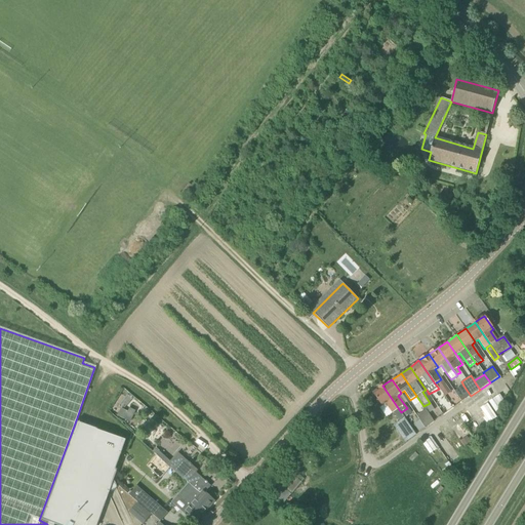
[(442,392),(447,388),(444,382),(438,387),(442,392)]
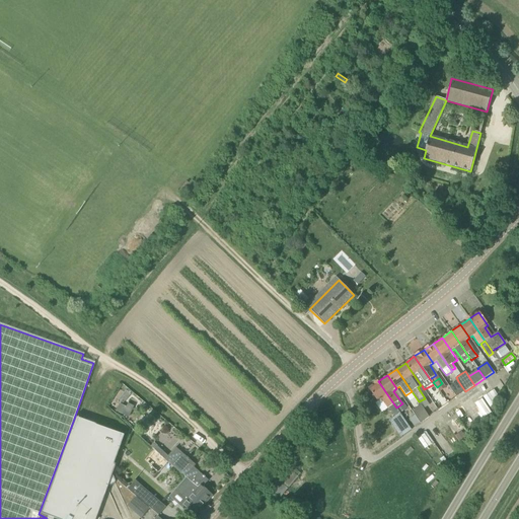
[(394,418),(400,414),(396,408),(378,381),(373,384),(368,388),(377,401),(381,399),(387,409),(388,409),(394,418)]
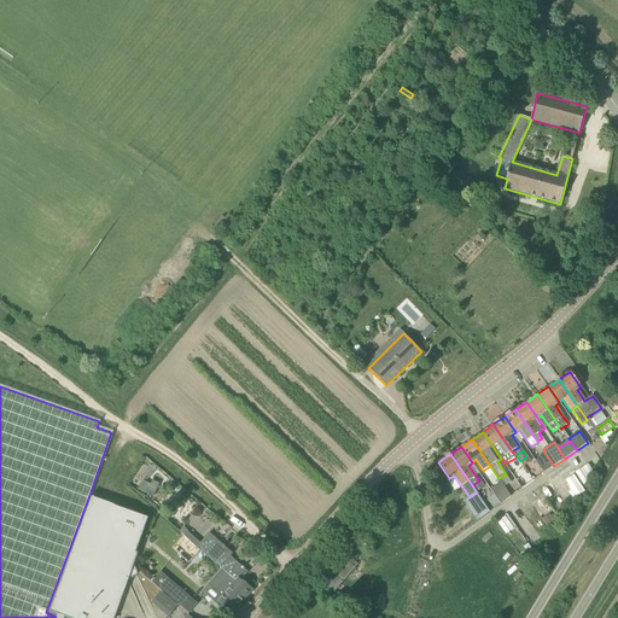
[(543,473),(554,466),(546,454),(535,461),(536,464),(543,473)]
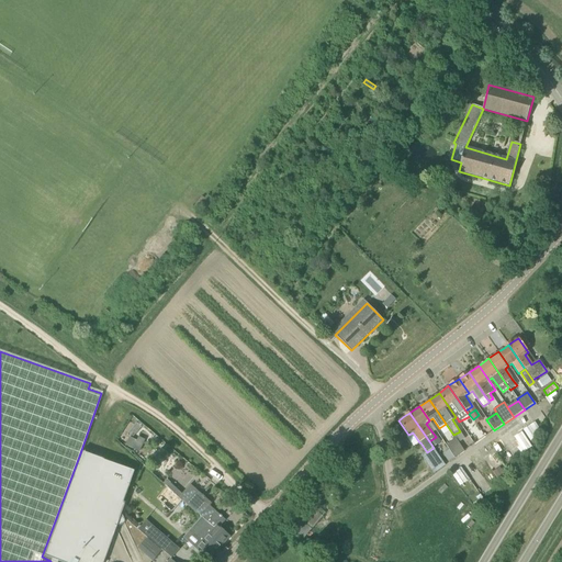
[(523,430),(529,440),(539,429),(535,423),(523,430)]
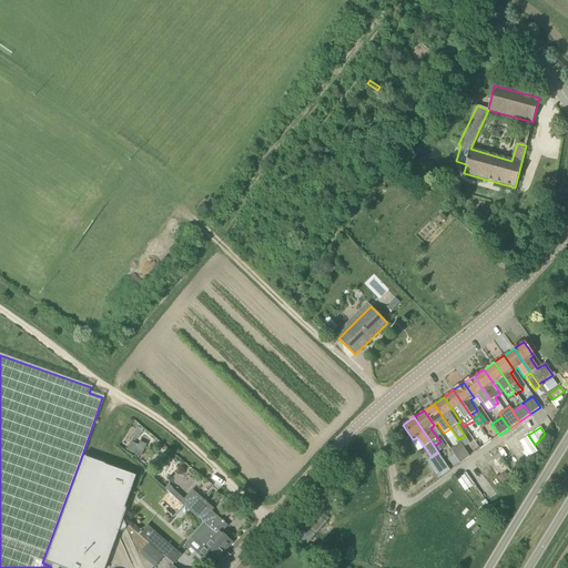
[(438,453),(446,447),(442,440),(440,442),(434,446),(438,453)]
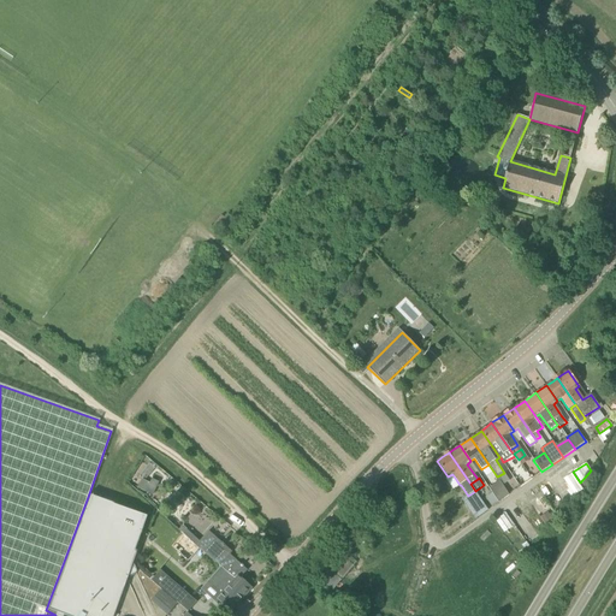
[(137,489),(146,492),(150,484),(142,479),(137,489)]
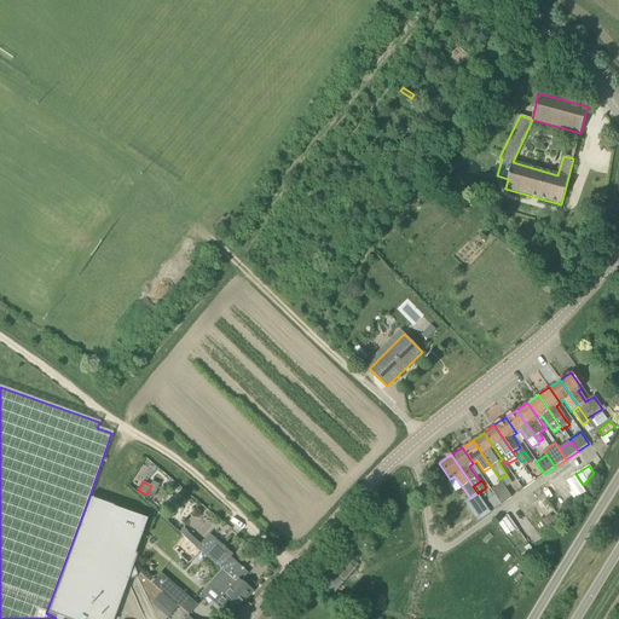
[(566,481),(557,487),(567,504),(577,498),(566,481)]
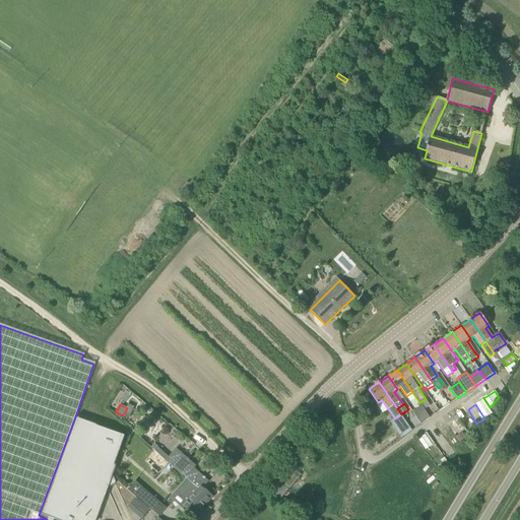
[(135,407),(128,405),(127,408),(123,415),(123,416),(129,418),(135,407)]
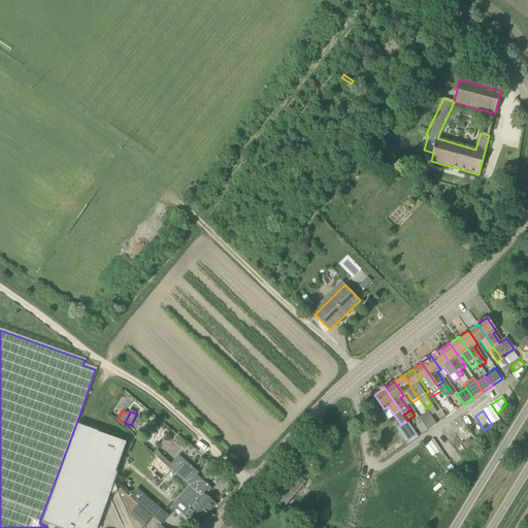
[(436,425),(431,417),(428,413),(420,419),(428,431),(436,425)]
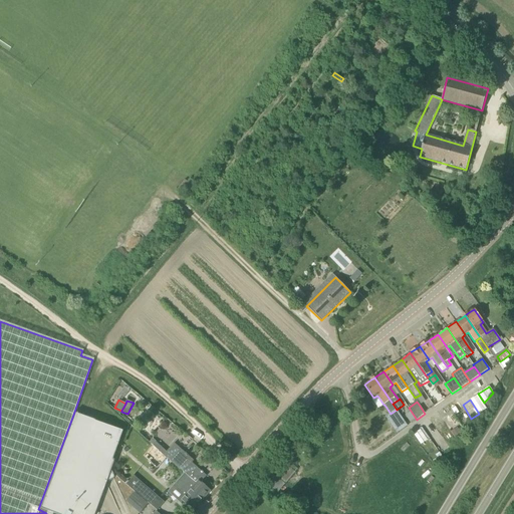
[(399,412),(388,420),(397,434),(397,433),(407,427),(408,426),(399,412)]
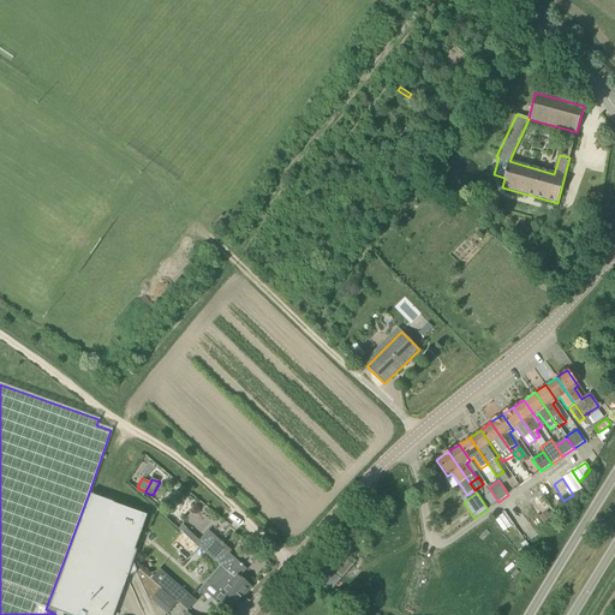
[(47,609),(55,613),(61,614),(111,614),(112,614),(113,614),(107,610),(115,596),(121,599),(121,598),(118,596),(125,578),(132,565),(131,562),(147,517),(100,500),(90,497),(88,496),(47,609)]
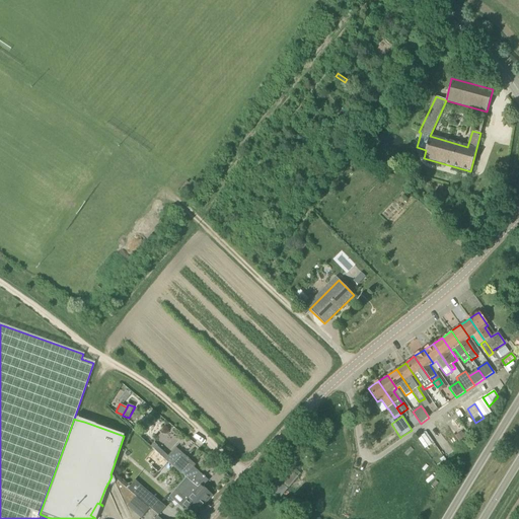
[(466,439),(461,432),(455,436),(459,443),(466,439)]
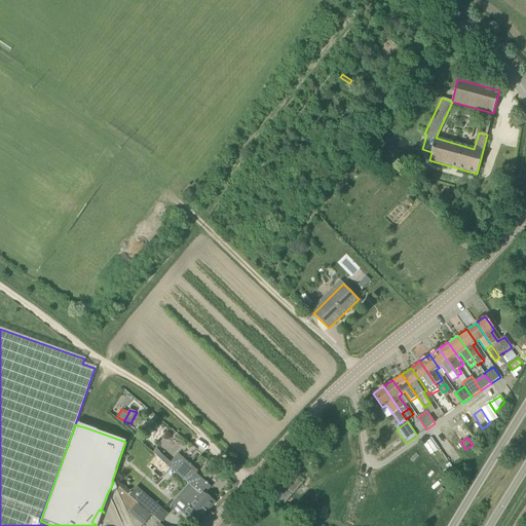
[(429,441),(437,451),(439,449),(431,439),(429,441)]
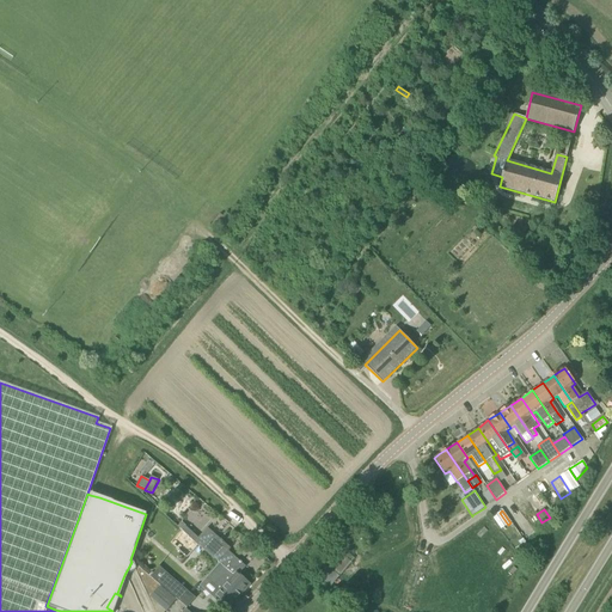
[(228,582),(242,594),(250,585),(239,575),(245,567),(228,551),(230,549),(207,528),(194,543),(197,546),(218,562),(221,565),(233,576),(228,582)]
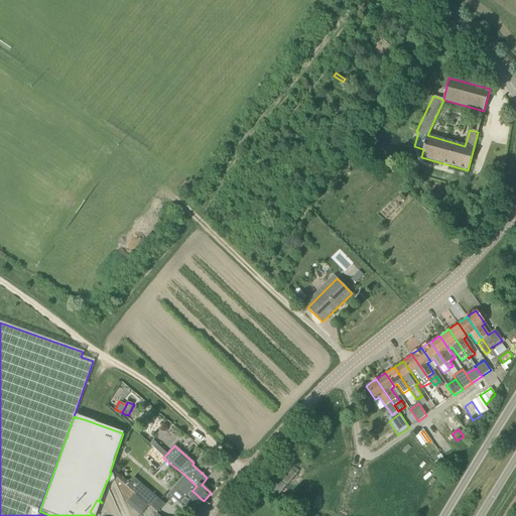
[(268,473),(263,480),(271,487),(269,488),(278,496),(296,475),(284,465),(277,473),(273,470),(270,474),(268,473)]
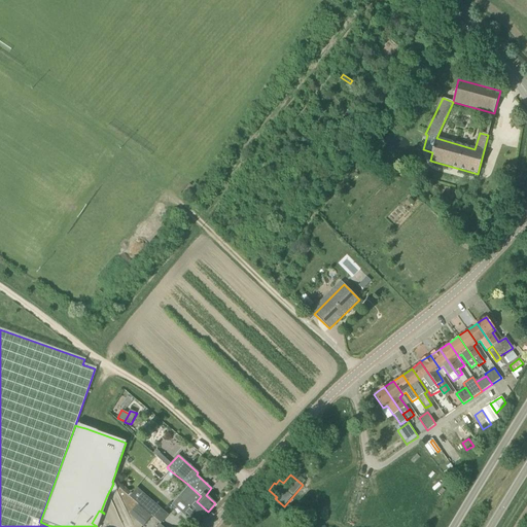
[(201,496),(190,487),(179,498),(189,508),(184,515),(196,525),(208,512),(197,501),(201,496)]
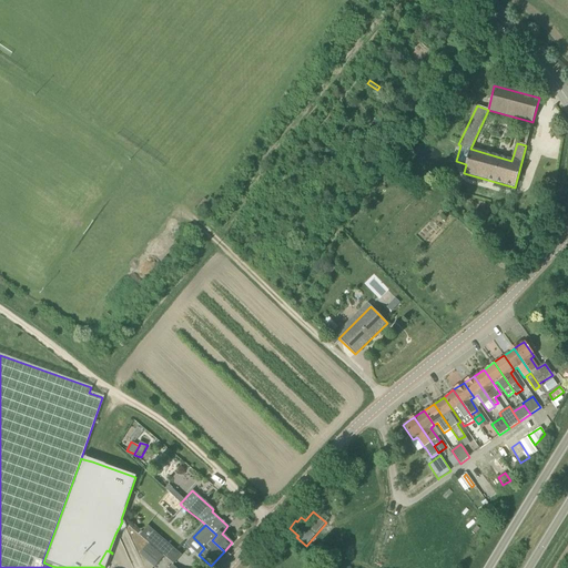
[(174,565),(182,556),(148,526),(140,536),(174,565)]
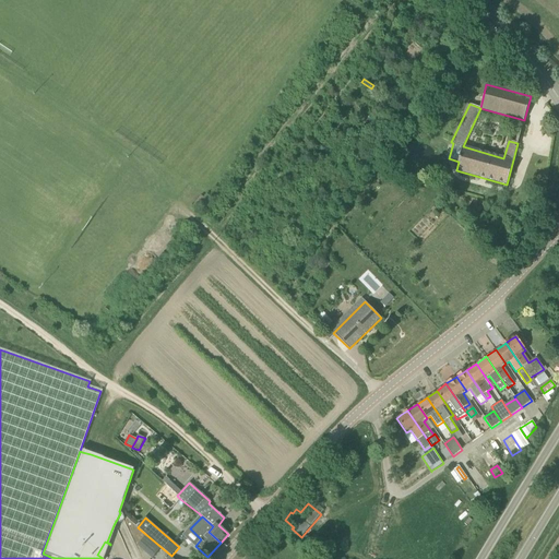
[(146,535),(138,546),(152,558),(161,548),(146,535)]
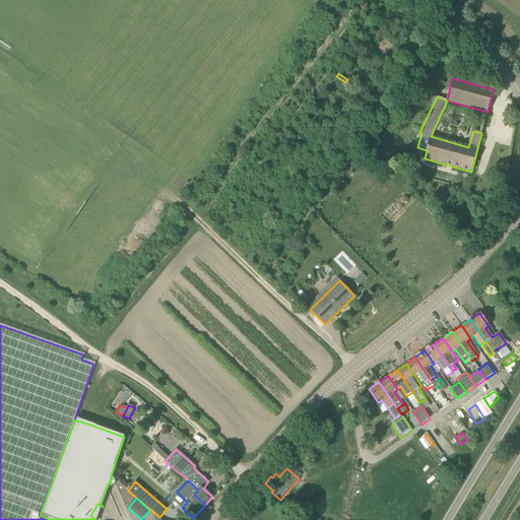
[(95,518),(102,508),(96,506),(91,515),(95,518)]
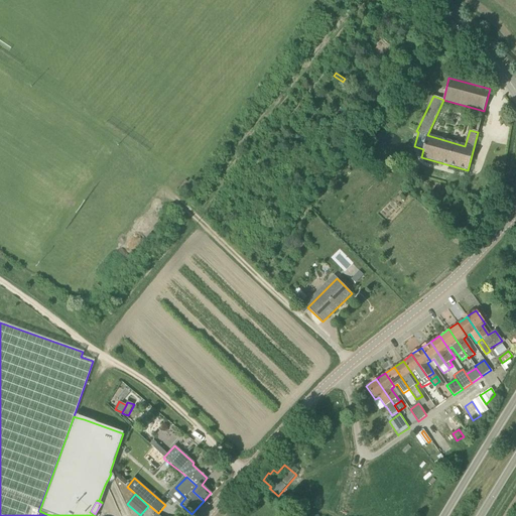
[(140,515),(152,515),(156,512),(149,506),(140,515)]
